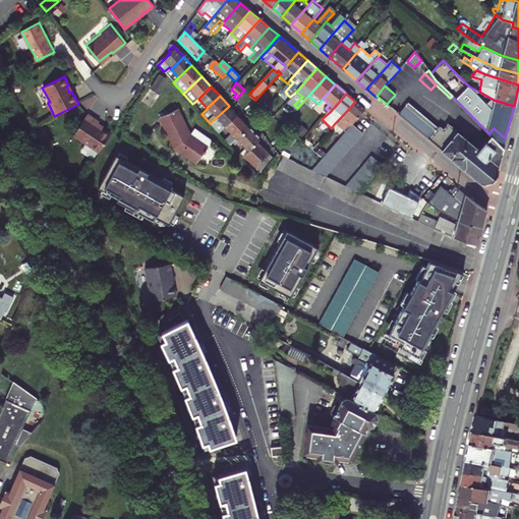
[(364,109),(355,102),(335,123),(344,131),(347,129),(352,123),(358,116),(364,109)]
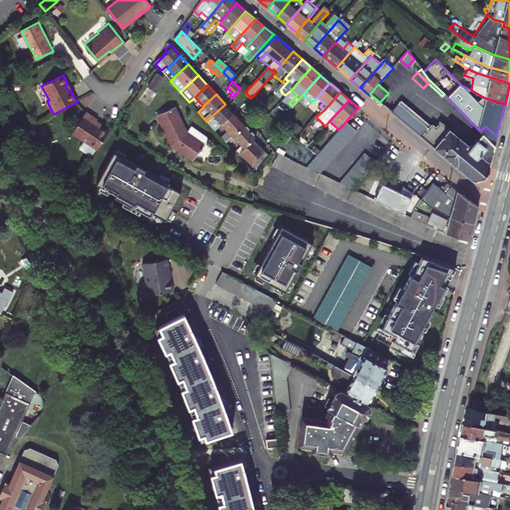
[(492,151),(476,138),(470,146),(439,121),(431,129),(398,101),(390,111),(472,179),(481,176),(487,172),(492,151)]
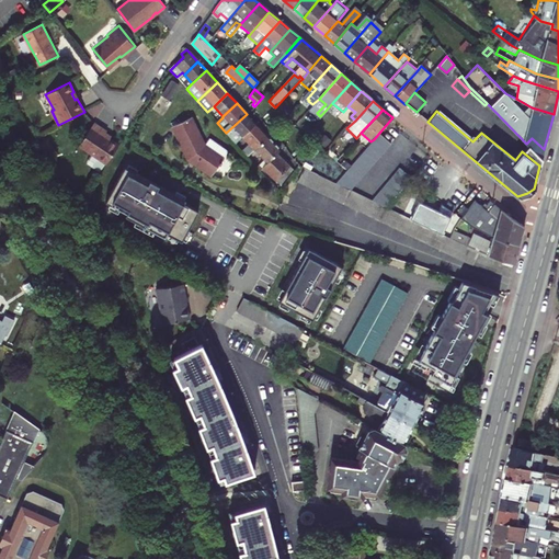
[(247,114),(226,133),(236,144),(242,137),(257,124),(247,114)]
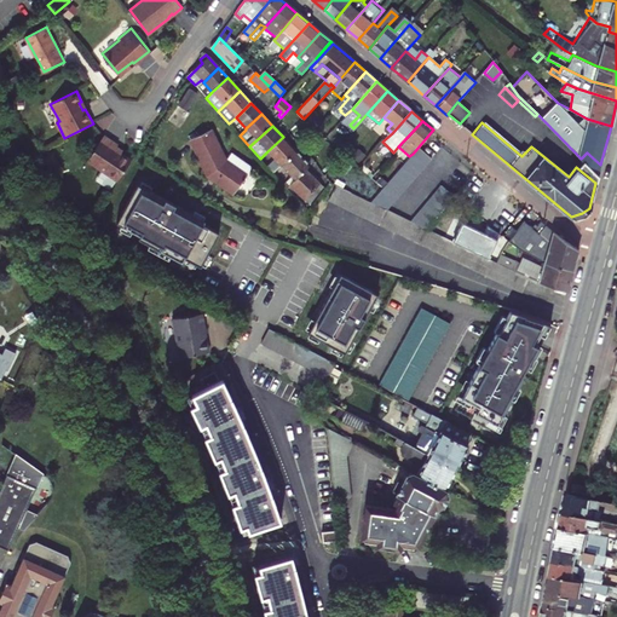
[(208,176),(236,194),(248,174),(228,160),(213,130),(191,139),(208,176)]
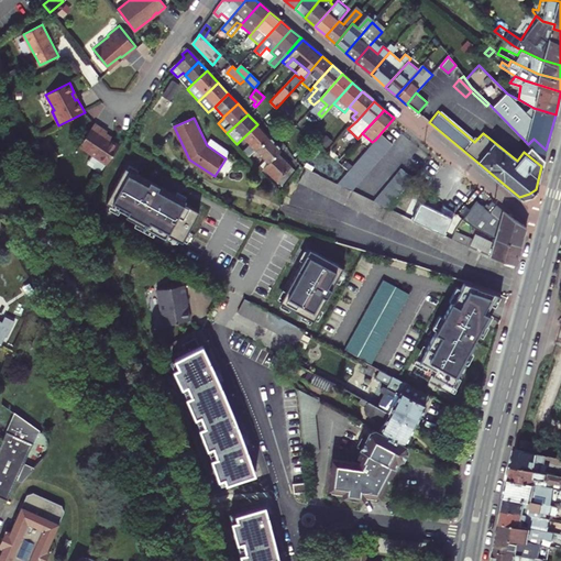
[(79,149),(107,166),(119,147),(110,141),(103,138),(106,134),(107,133),(94,124),(79,149)]
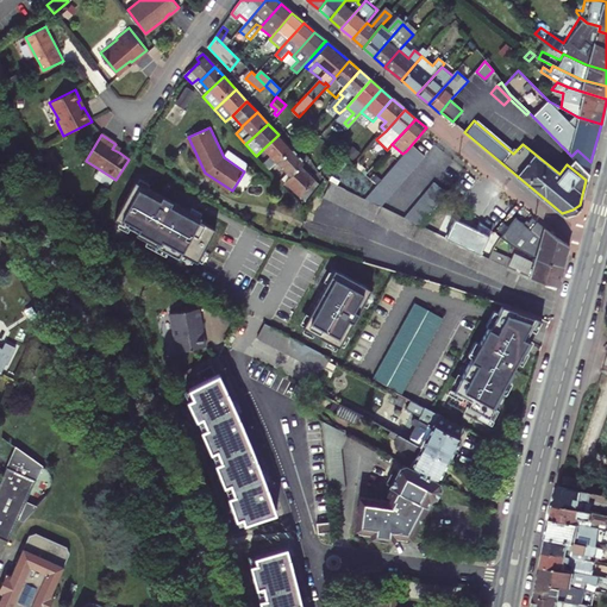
[(279,135),(263,149),(269,156),(262,163),(267,169),(281,155),(282,156),(291,149),(279,135)]
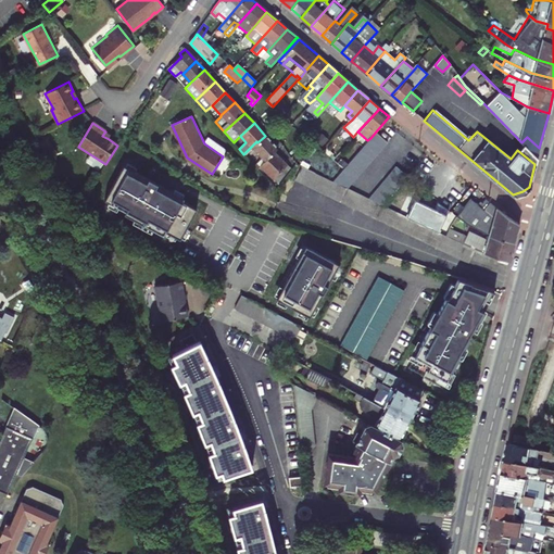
[(388,142),(376,131),(370,138),(382,148),(388,142)]
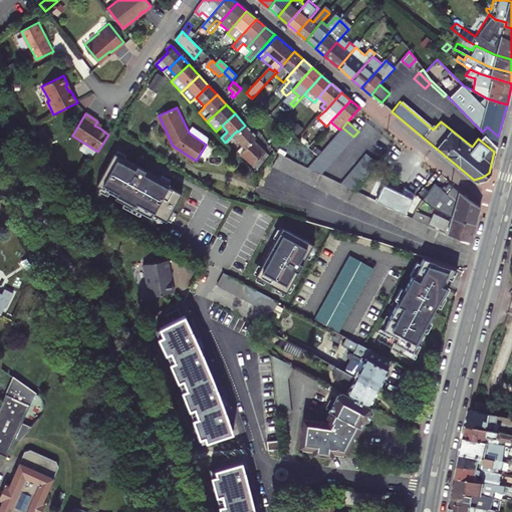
[(225,143),(227,145),(233,139),(242,148),(238,152),(241,154),(253,141),(256,137),(245,125),(238,132),(237,131),(225,143)]
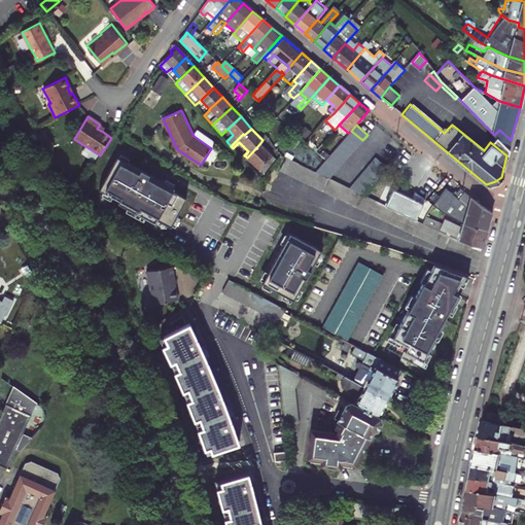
[(495,136),(509,149),(511,140),(499,130),(494,135),(495,136)]
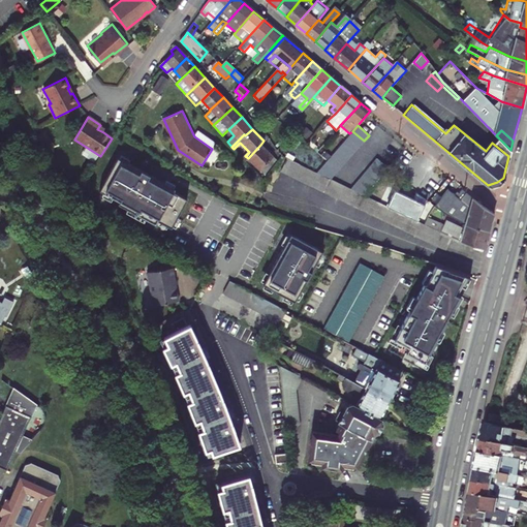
[(364,141),(352,131),(349,133),(347,136),(359,147),(364,141)]
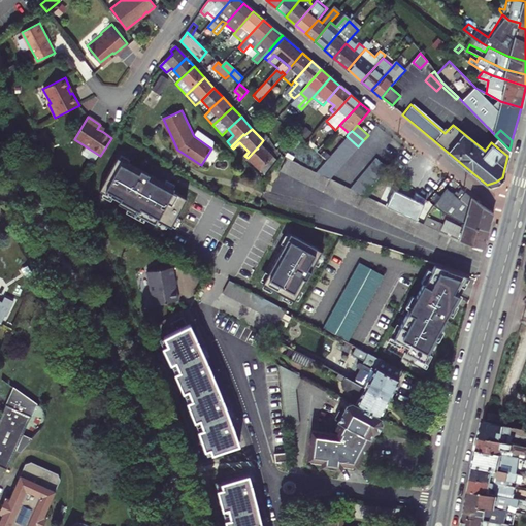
[(358,146),(347,136),(342,141),(354,152),(358,146)]
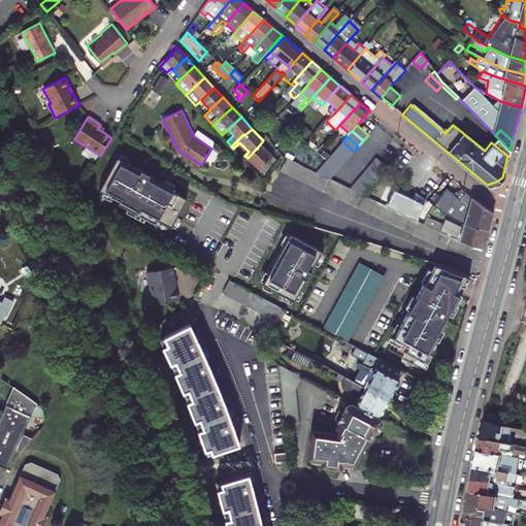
[(496,136),(491,142),(507,156),(510,150),(496,136)]
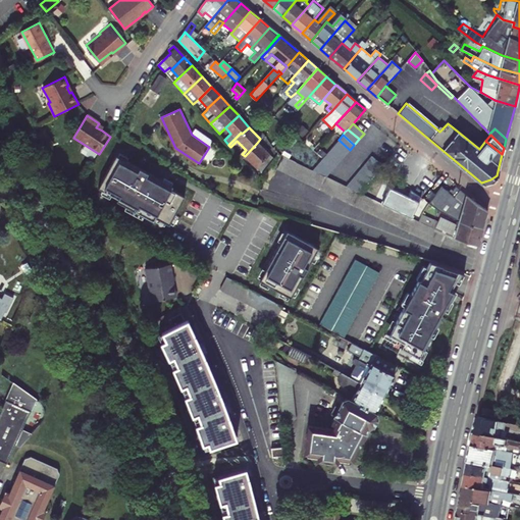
[(350,150),(339,140),(333,145),(345,155),(350,150)]
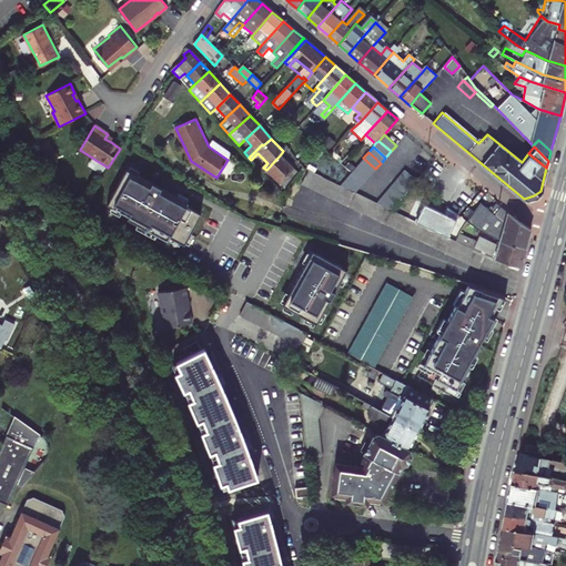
[(280,155),(266,170),(284,185),(296,170),(280,155)]
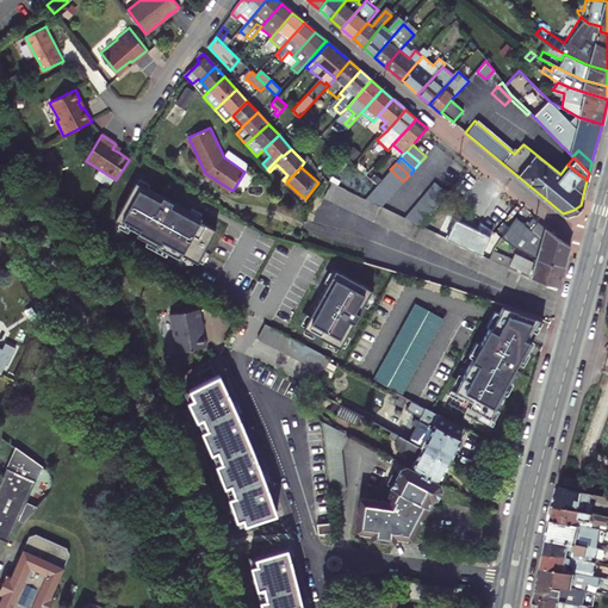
[(403,181),(390,169),(385,175),(398,187),(403,181)]
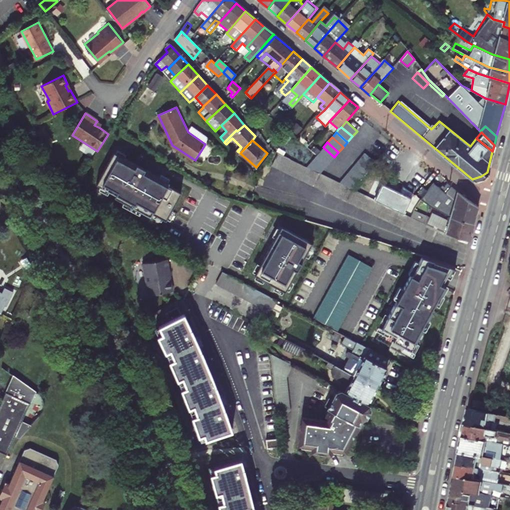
[(334,157),(323,147),(318,152),(329,162),(334,157)]
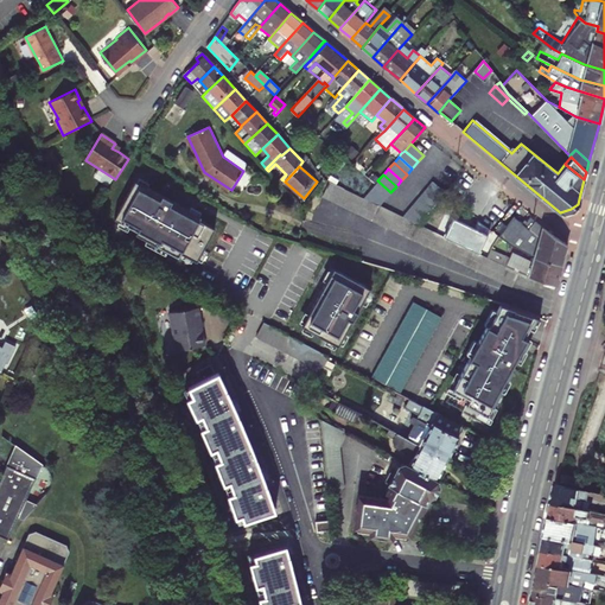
[(373,188),(386,198),(390,192),(377,180),(373,188)]
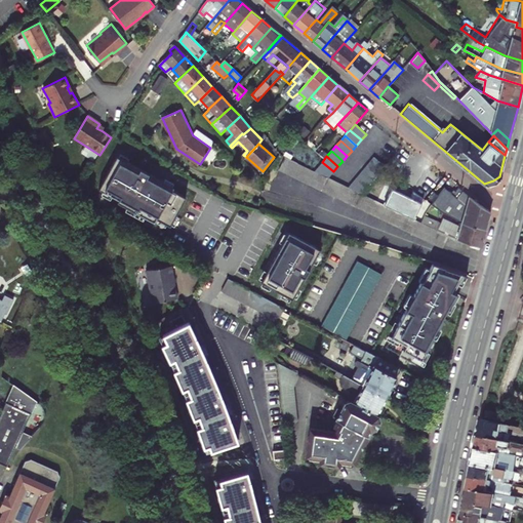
[(284,173),(290,160),(284,157),(278,170),(284,173)]
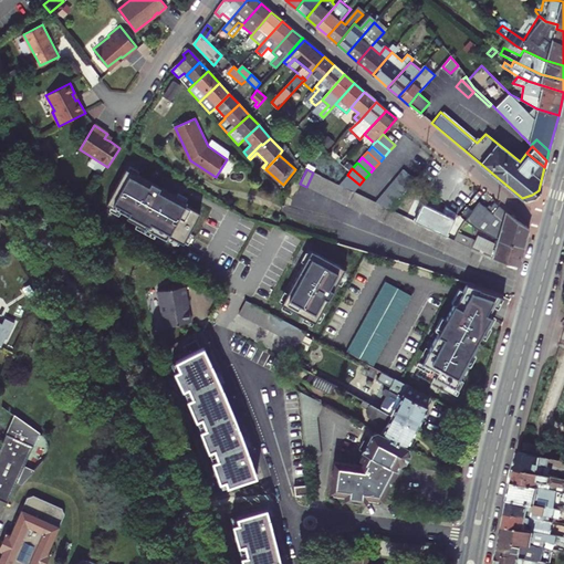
[(404,169),(398,175),(410,186),(416,179),(404,169)]
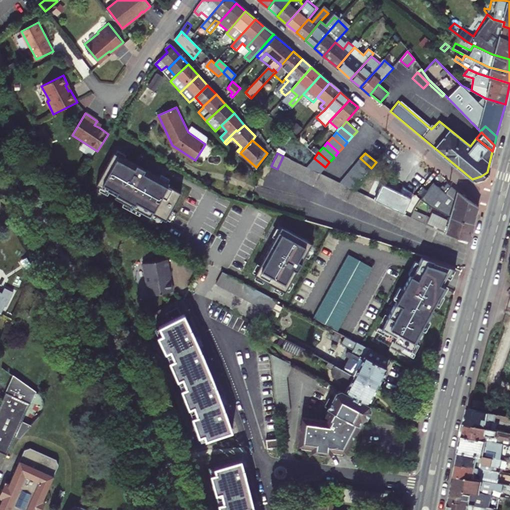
[(167,185),(112,154),(94,187),(113,197),(112,199),(148,219),(150,215),(164,222),(179,194),(166,187),(167,185)]
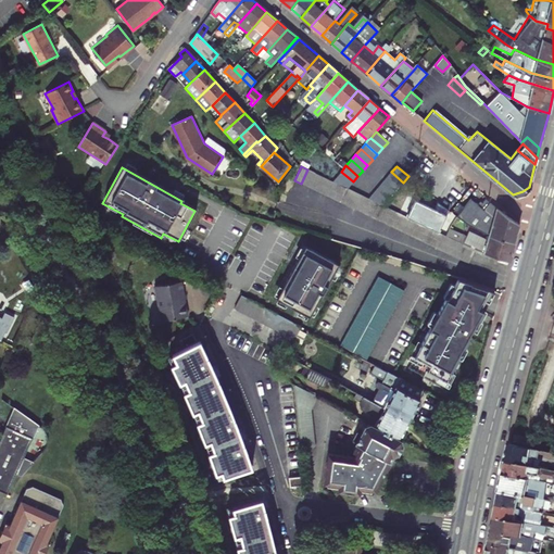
[(313,173),(307,170),(301,184),(307,187),(313,173)]
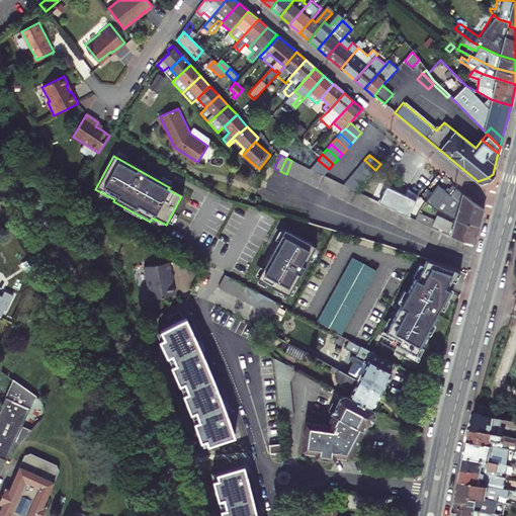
[(318,160),(309,169),(310,169),(316,172),(322,175),(323,175),(329,169),(318,160)]
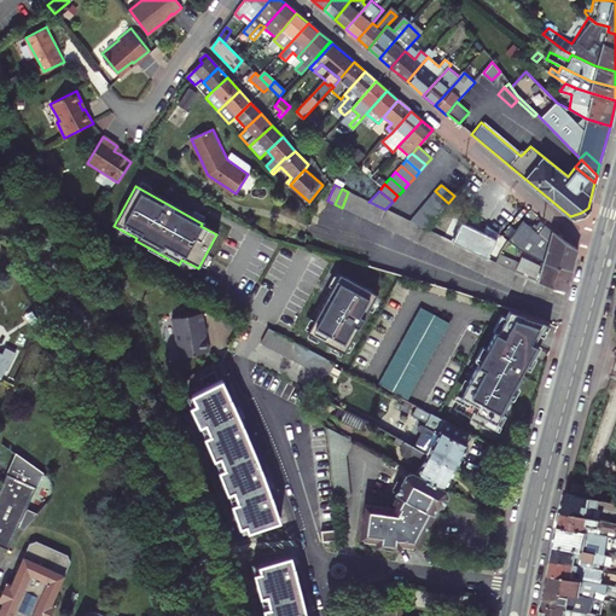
[(429,198),(442,209),(448,203),(435,191),(429,198)]
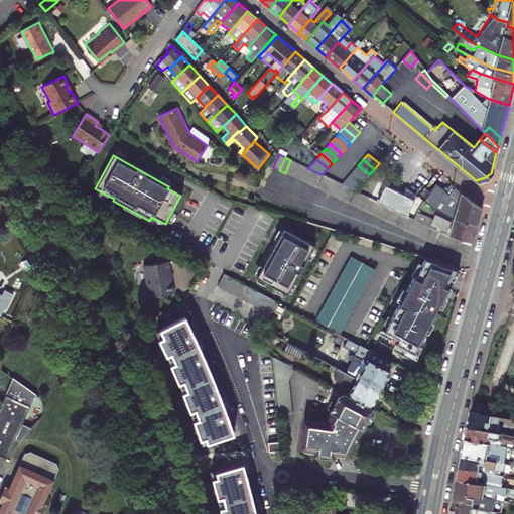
[(285,173),(290,175),(296,163),(290,160),(285,173)]
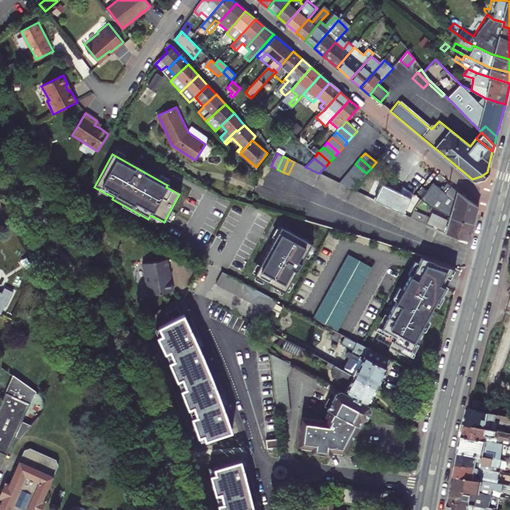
[(288,174),(294,177),(300,164),(294,162),(288,174)]
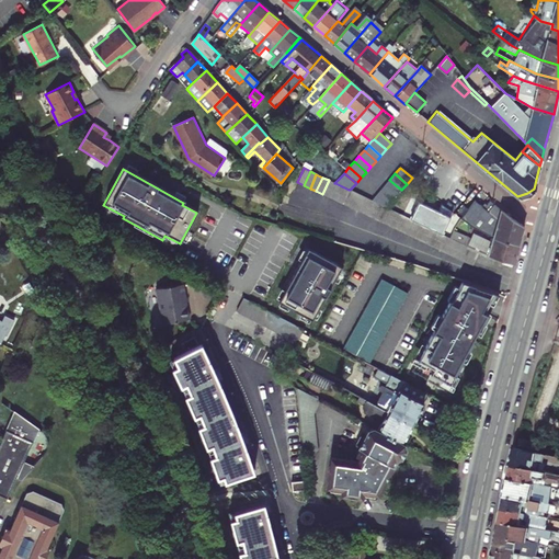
[(322,194),(329,197),(335,183),(334,183),(329,180),(322,194)]
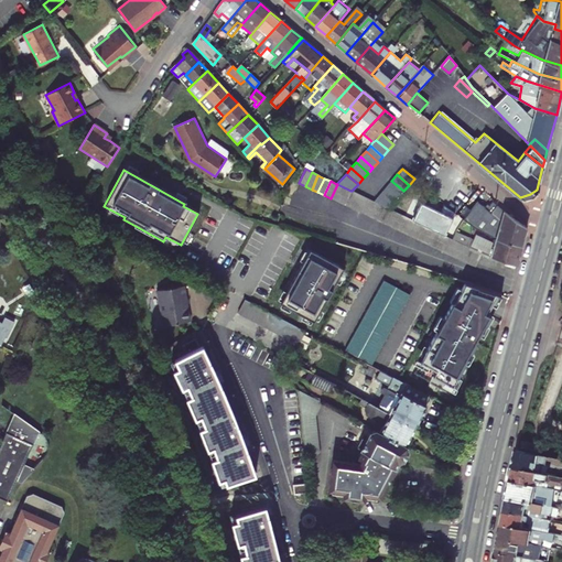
[(399,196),(403,191),(391,181),(387,186),(399,196)]
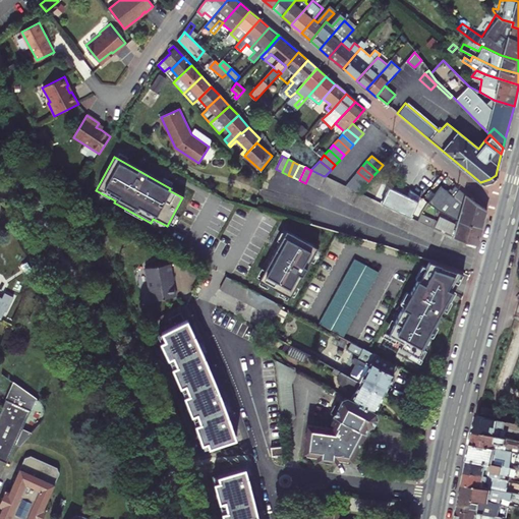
[(305,183),(311,185),(318,173),(311,170),(305,183)]
